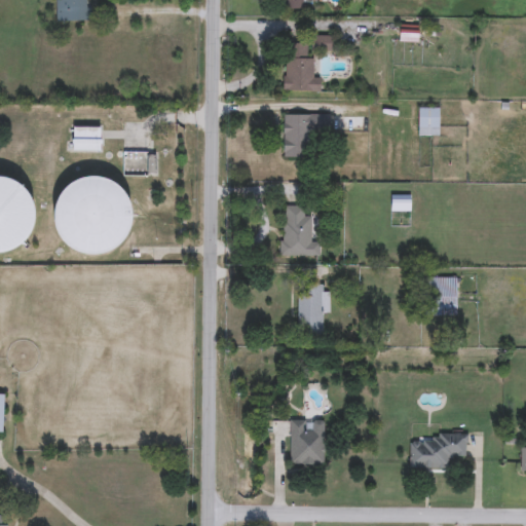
[(88,0),(88,22),(54,22),(54,0),(88,0)]
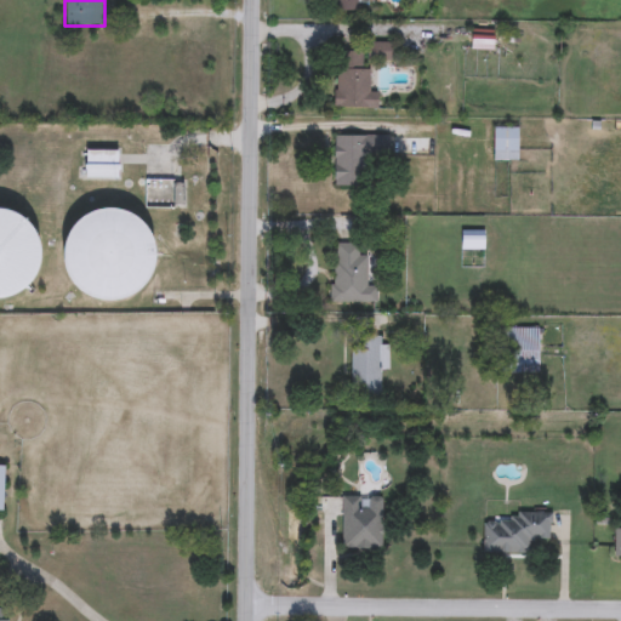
[(368,0),(368,11),(326,11),(326,0),(368,0)]
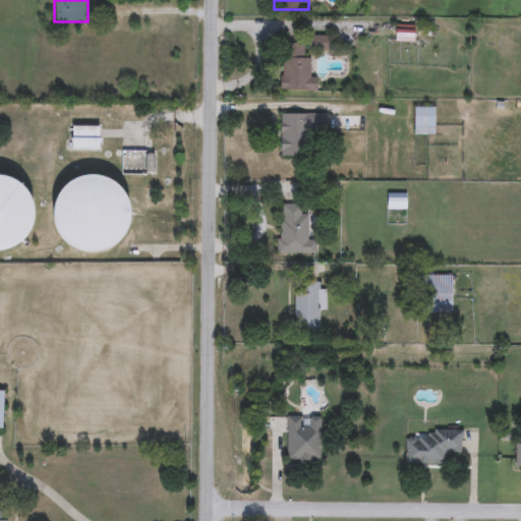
[(414,42),(395,42),(395,25),(414,25),(414,42)]
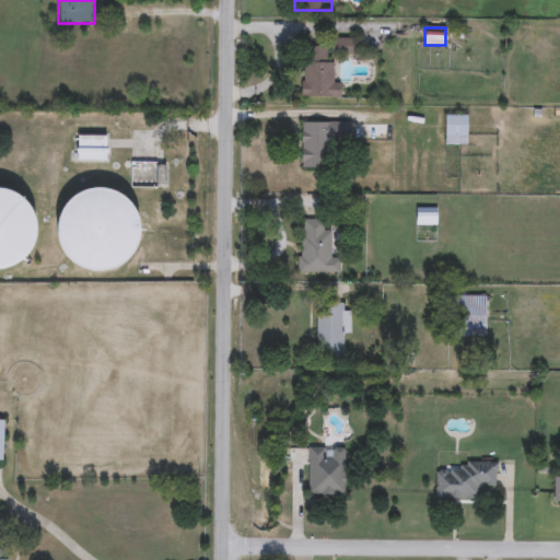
[(331,55),(331,38),(353,38),(353,55),(331,55)]
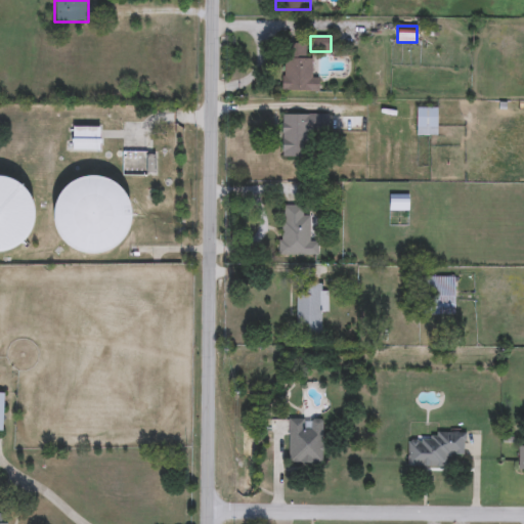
[(281,90),(282,43),(306,44),(306,57),(312,57),(312,78),(318,79),(318,91),(281,90)]
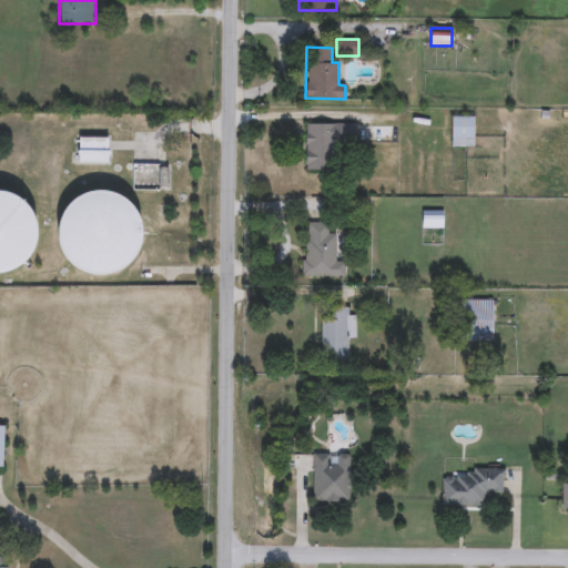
[(450,146),(450,117),(474,117),(474,146),(450,146)]
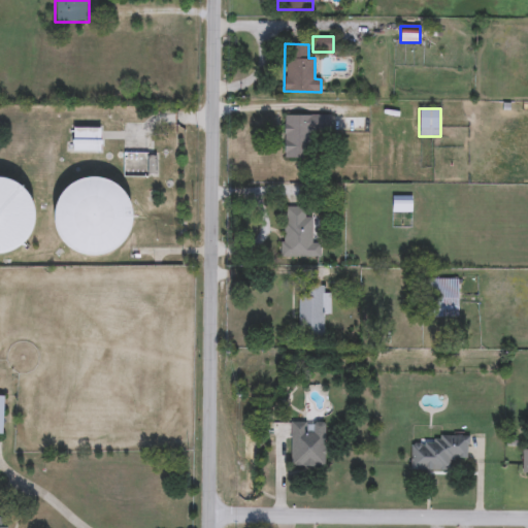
[(284,158),(284,114),(331,114),(331,135),(309,135),(309,158),(284,158)]
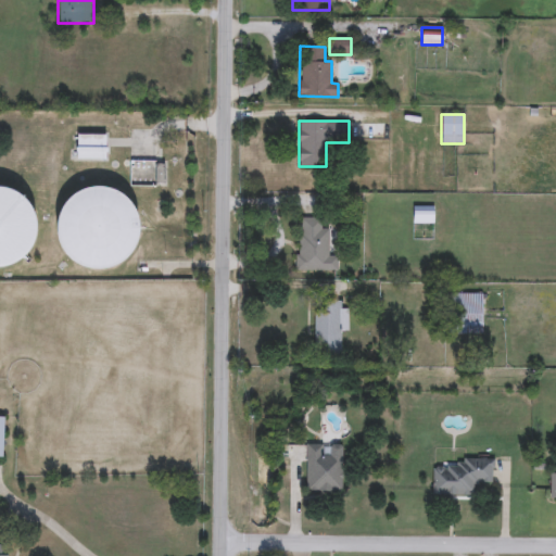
[(76,160),(76,135),(105,135),(105,160),(76,160)]
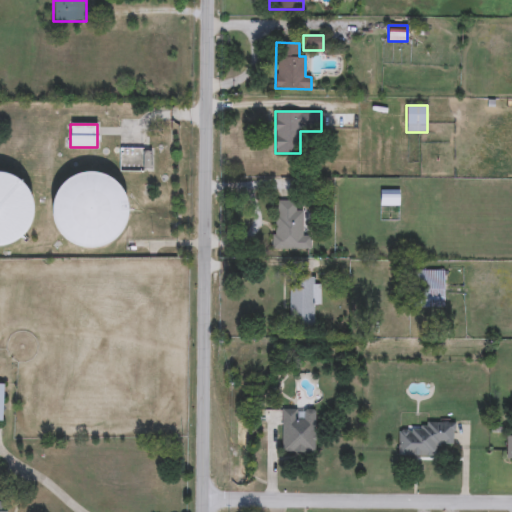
[(78,174),(90,172),(103,174),(114,180),(123,189),(129,200),(130,213),(128,227),(121,239),(110,247),(97,252),(83,252),(70,247),(59,238),(52,226),(50,212),(52,200),(58,188),(67,179),(78,174)]
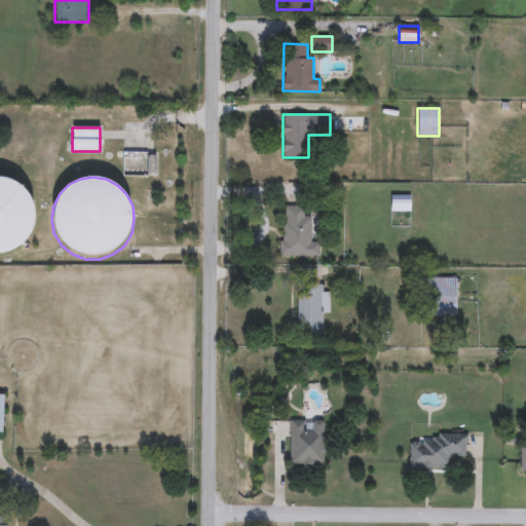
[(0,256),(0,180),(5,181),(16,185),(26,193),(33,204),(35,216),(34,228),(29,239),(21,250),(8,255),(0,256)]
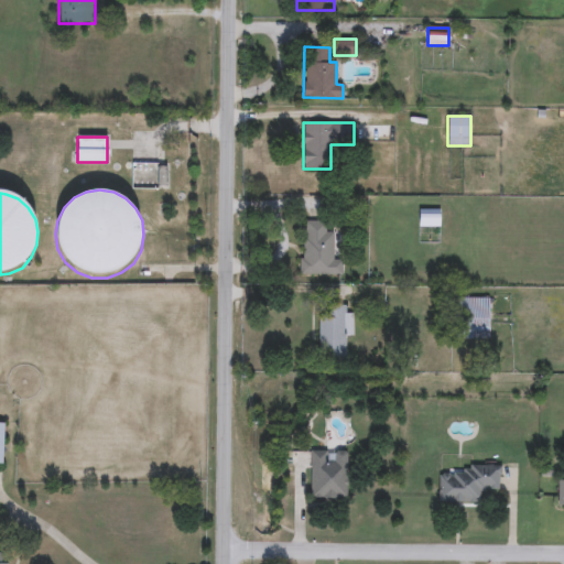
[(419,227),(419,208),(441,208),(441,227),(419,227)]
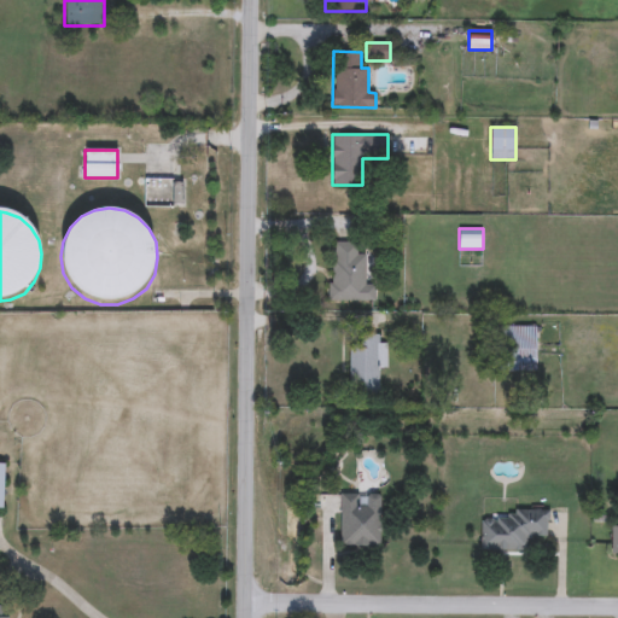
[(374,302),(330,302),(330,243),(359,243),(357,254),(365,254),(365,283),(374,283),(374,302)]
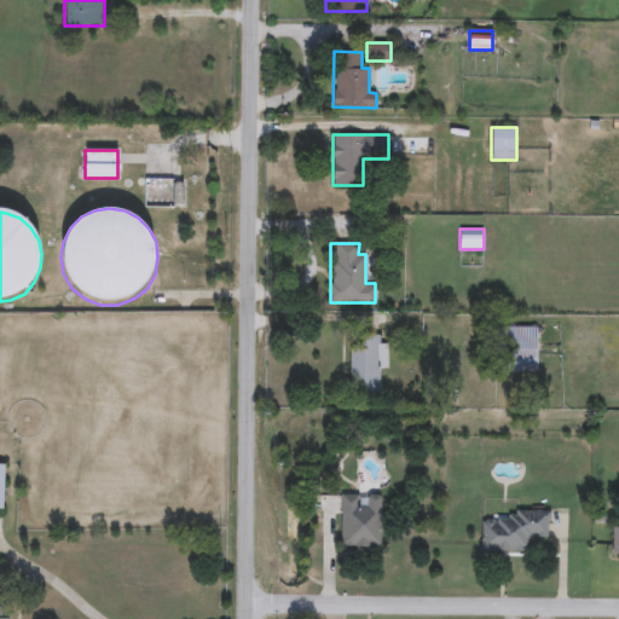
[(537,327),(537,372),(499,372),(499,327),(537,327)]
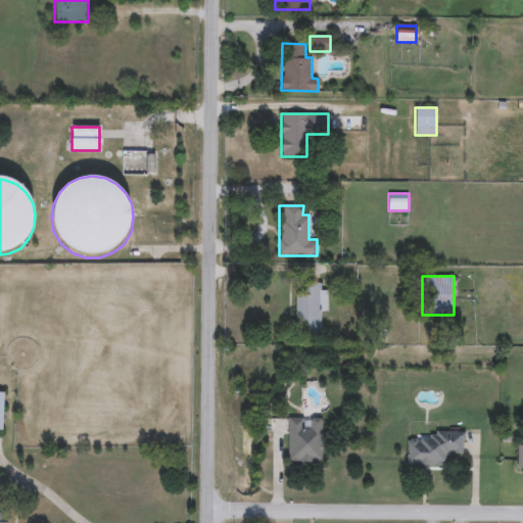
[(327,312),(320,312),(320,336),(295,335),(295,284),(327,284),(327,312)]
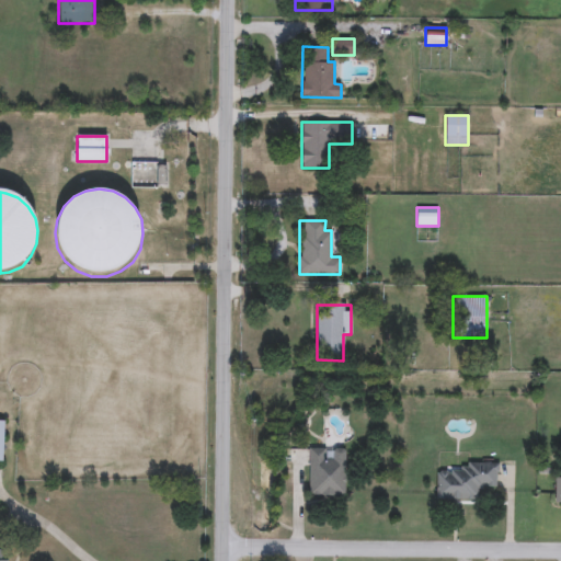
[(308,496),(308,448),(344,448),(344,496),(308,496)]
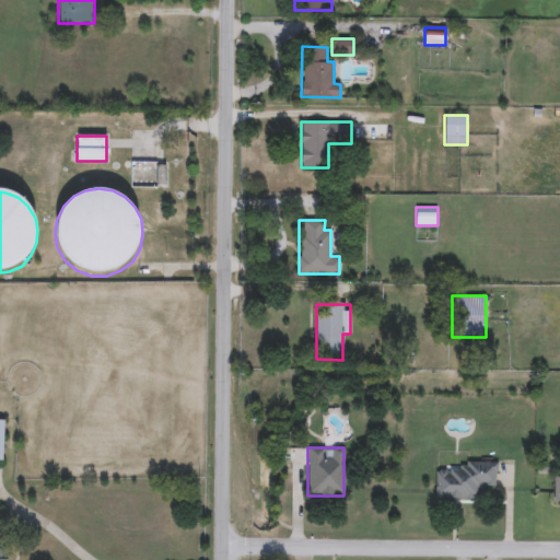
[(434,498),(435,471),(462,471),(462,462),(498,463),(497,487),(477,486),(476,499),(434,498)]
